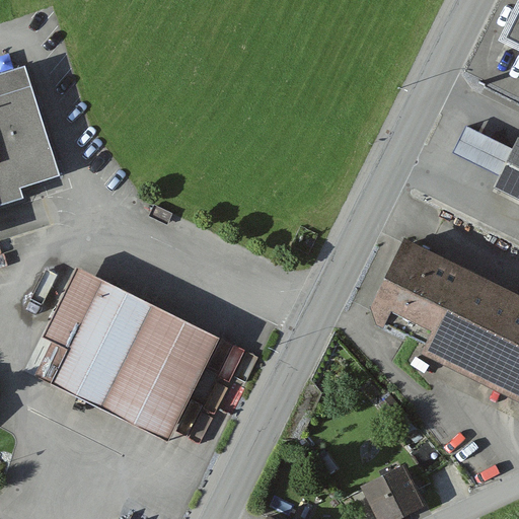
[(518,22),(508,45),(518,50),(518,22)]
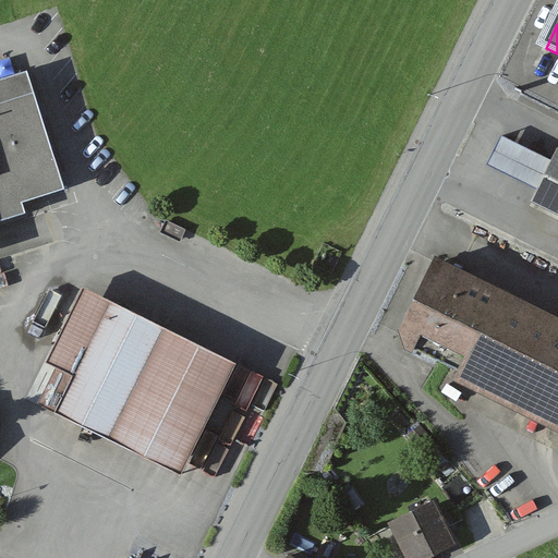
[(26,63),(0,71),(0,229),(71,207),(26,63)]
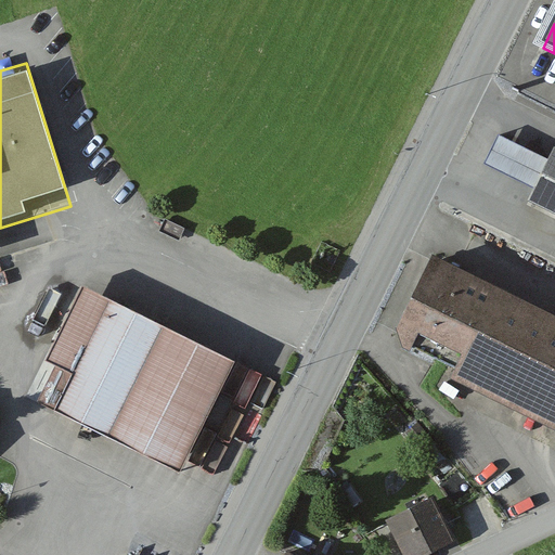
[(554,150),(550,147),(542,162),(504,142),(482,182),(554,221),(554,150)]
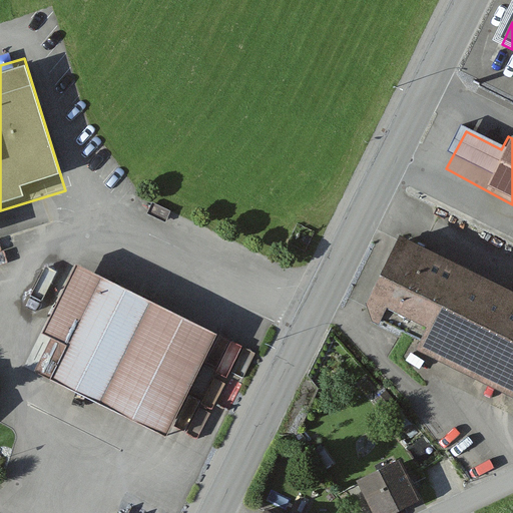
[(512,298),(401,240),(361,318),(512,395),(512,298)]
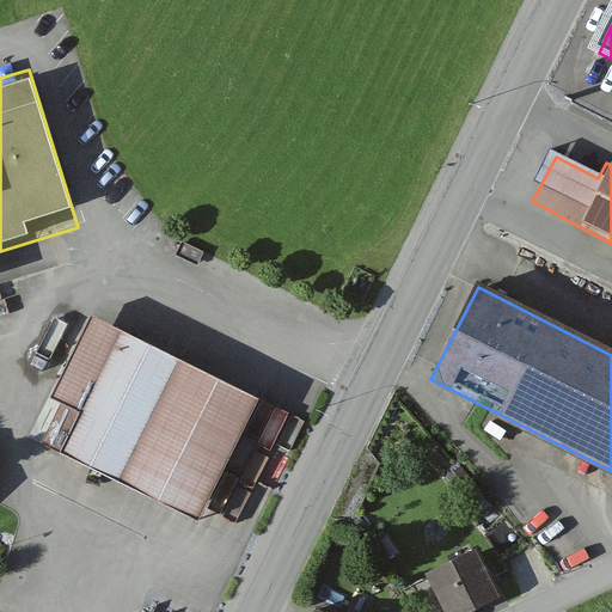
[(270,402),(101,318),(40,440),(209,524),(270,402)]
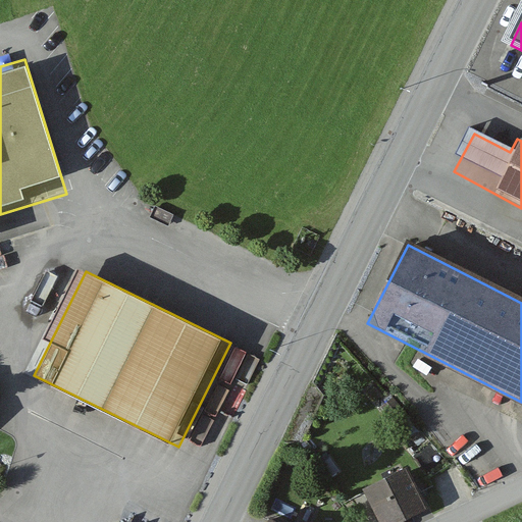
[(417,521),(428,517),(407,472),(363,492),(377,521),(417,521)]
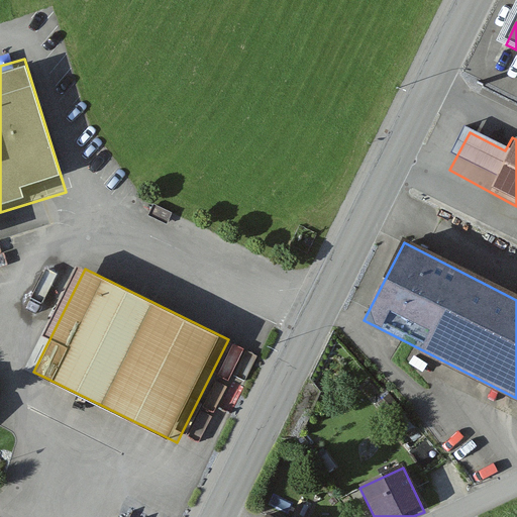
All buildings are outlined.
